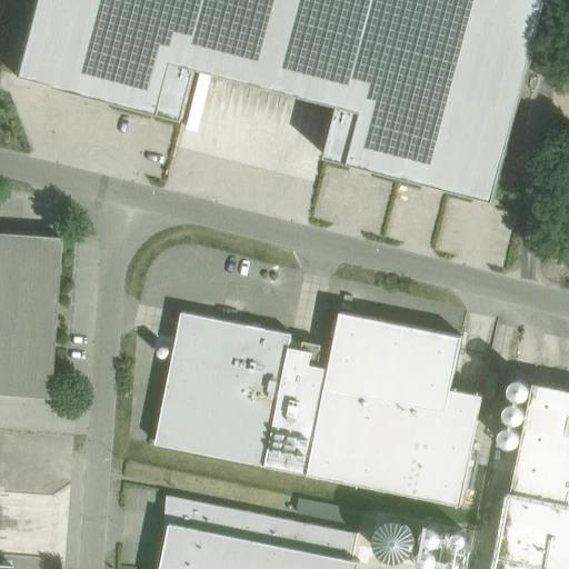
[(33,0),(13,76),(183,120),(197,68),(268,87),(290,0),(33,0)]
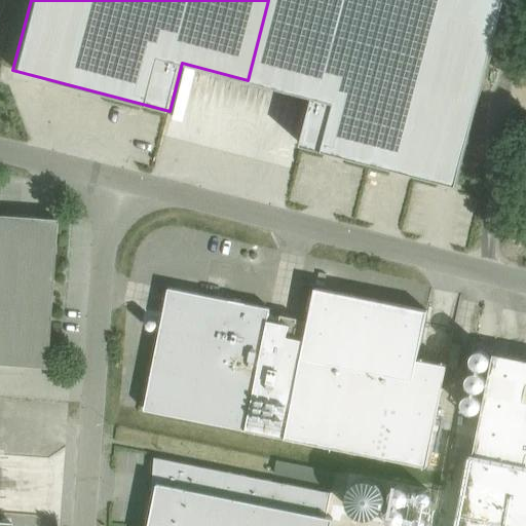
[(268,0),(248,80),(312,97),(300,145),(456,185),(504,0),(268,0)]
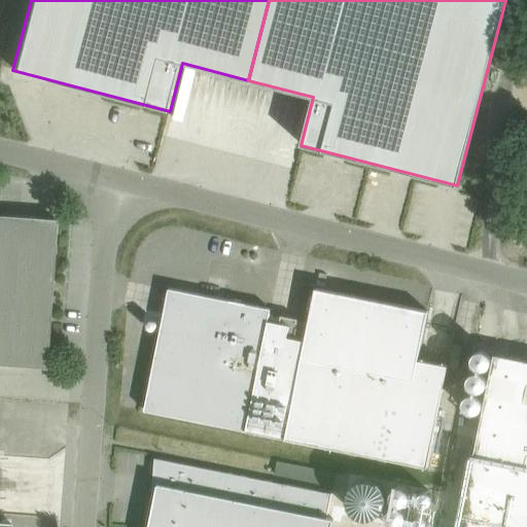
[(0,215),(0,289),(50,293),(56,219),(0,215)]
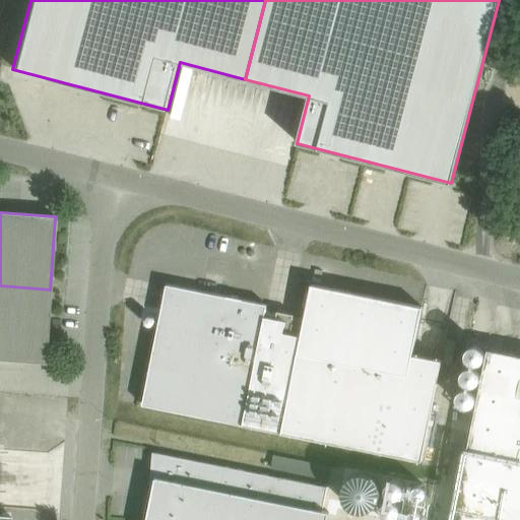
[(142,405),(242,426),(421,461),(442,361),(412,354),(423,307),(311,284),(305,319),(294,317),(294,315),(277,311),(276,314),(265,312),(266,305),(242,301),(243,300),(226,297),(167,284),(142,405)]
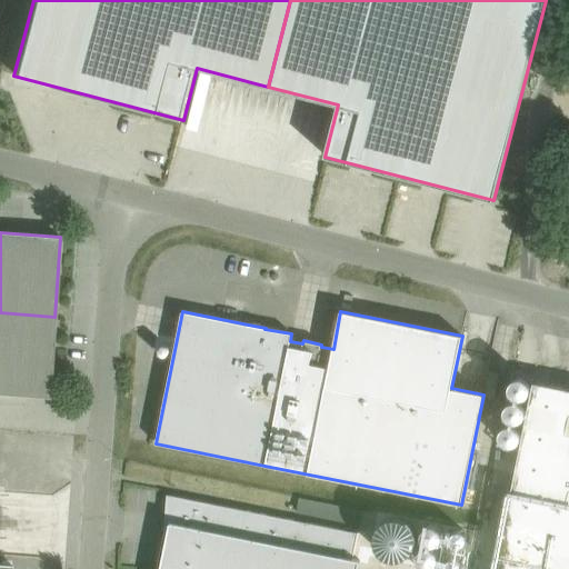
[(0,312),(0,395),(49,398),(55,317),(0,312)]
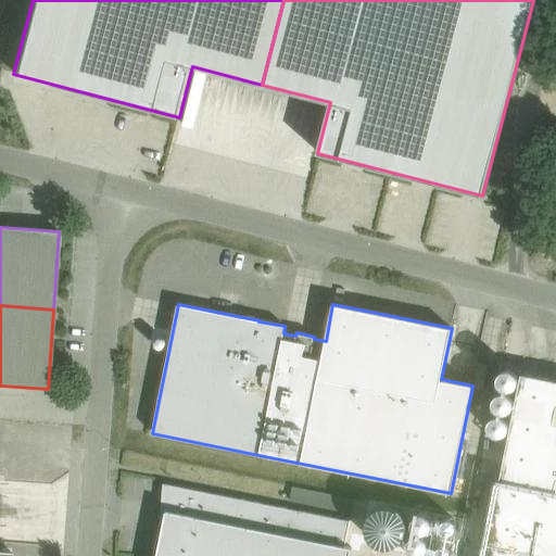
[(555,555),(555,380),(521,374),(488,542),(554,555),(555,555)]
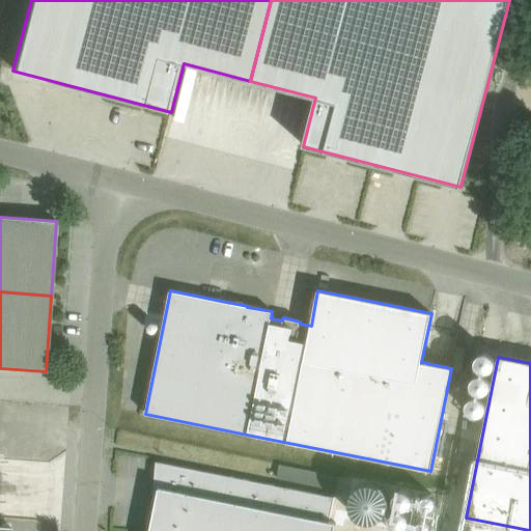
[(152,501),(147,530),(334,530),(336,524),(329,522),(334,498),(156,462),(154,488),(159,490),(157,502),(152,501)]
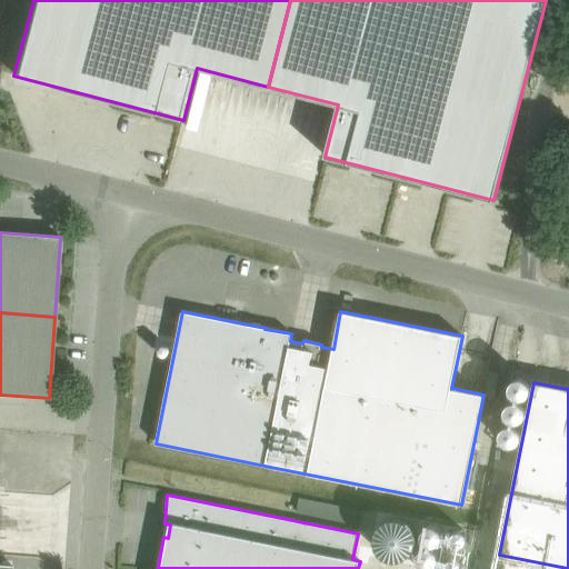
[(567,568),(499,555),(496,568),(567,568)]
